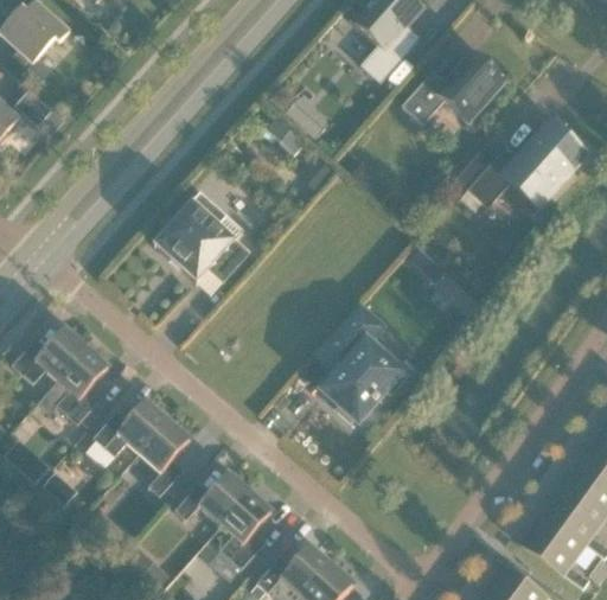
[(70,30),(38,0),(33,0),(26,8),(21,5),(0,29),(0,30),(33,61),(55,37),(59,40),(70,30)]
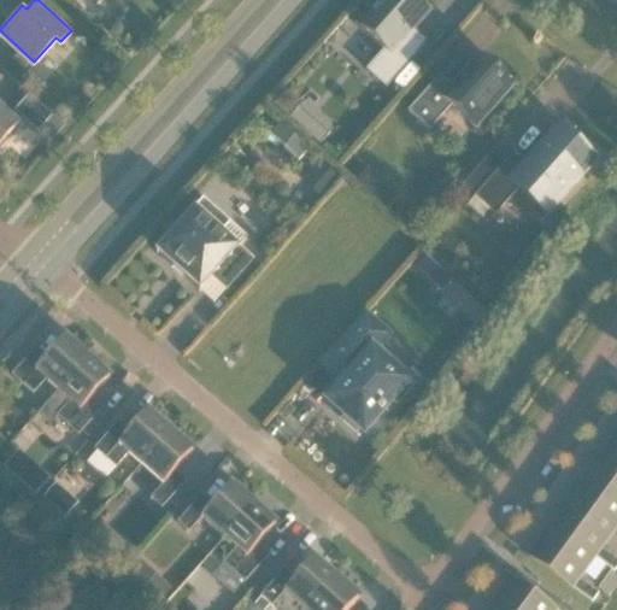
[(376,0),(358,22),(385,46),(368,65),(386,81),(417,47),(403,34),(429,5),(424,0),(376,0)]
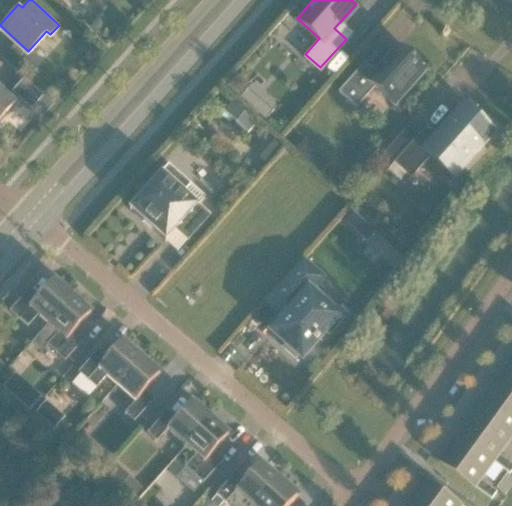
[(426,66),(399,42),(375,68),(365,59),(338,88),(356,104),(374,84),(394,102),(426,66)]
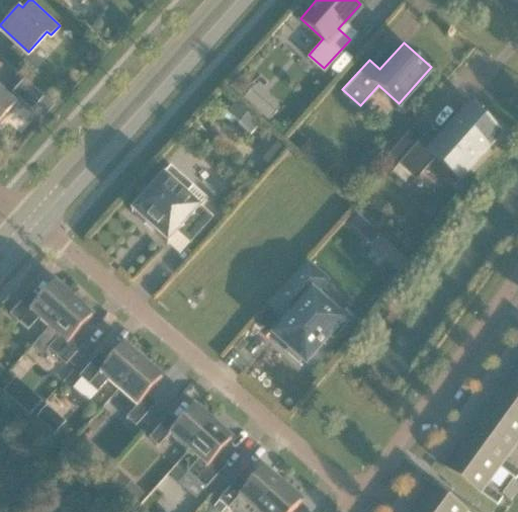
[(0,54),(19,70),(26,61),(9,45),(0,54)]
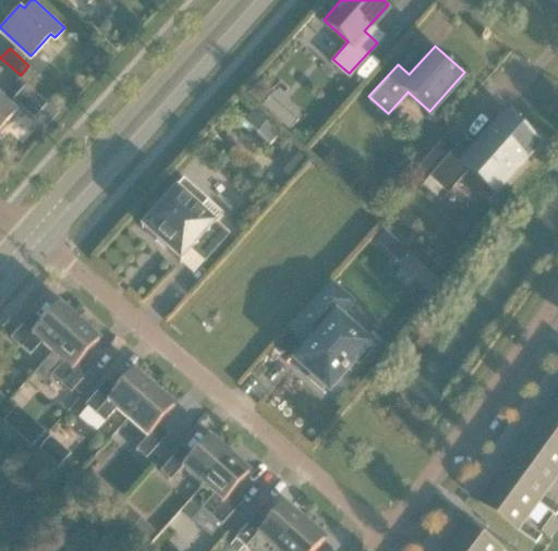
[(46,124),(59,110),(26,82),(14,96),(46,124)]
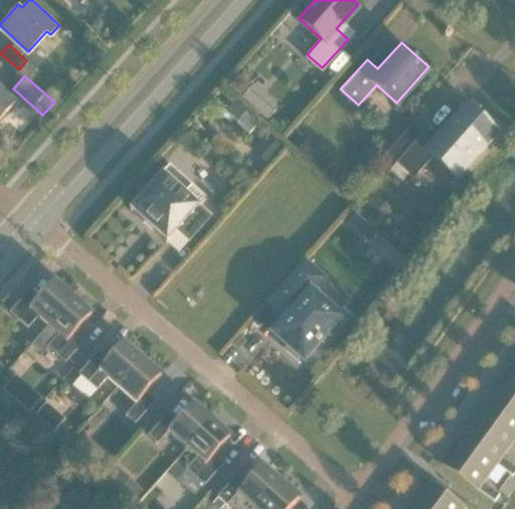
[(0,116),(15,99),(0,85),(0,116)]
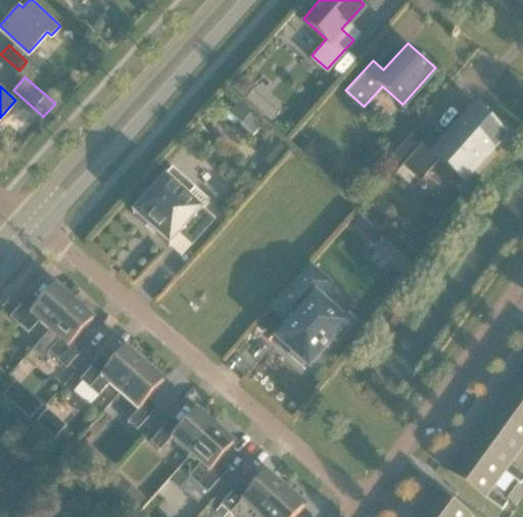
[(262,124),(236,100),(228,109),(253,132),(262,124)]
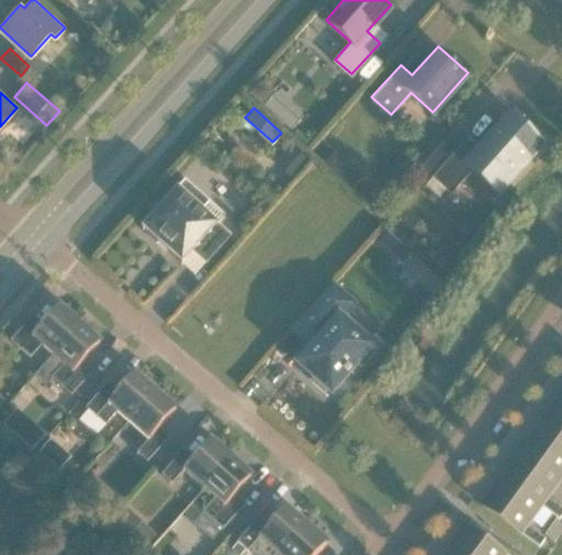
[(496,190),(541,139),(508,110),(471,151),(461,142),(426,181),(439,193),(445,187),(451,192),(472,168),(496,190)]
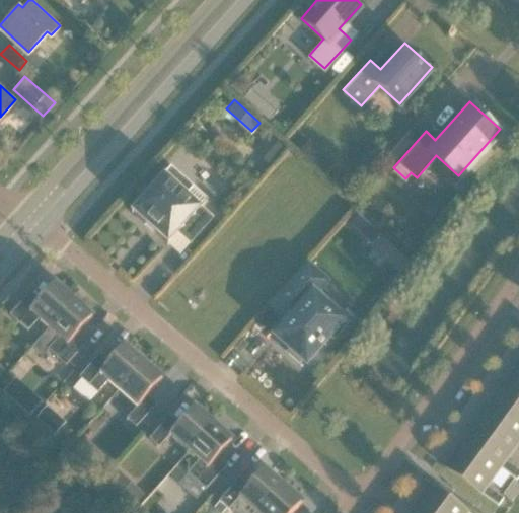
[(276,154),(283,145),(271,133),(261,145),(273,156),(276,154)]
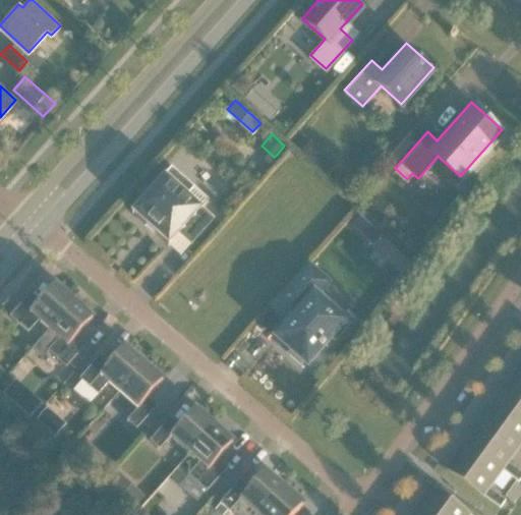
[(131,209),(168,241),(178,230),(190,241),(213,216),(200,205),(208,197),(171,165),(131,209)]
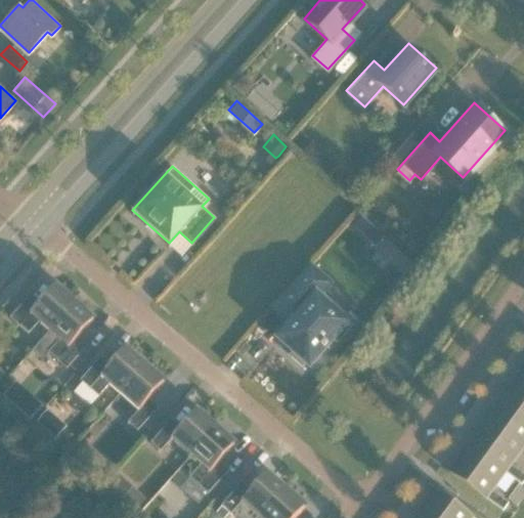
[(427,209),(436,216),(441,208),(433,202),(427,209)]
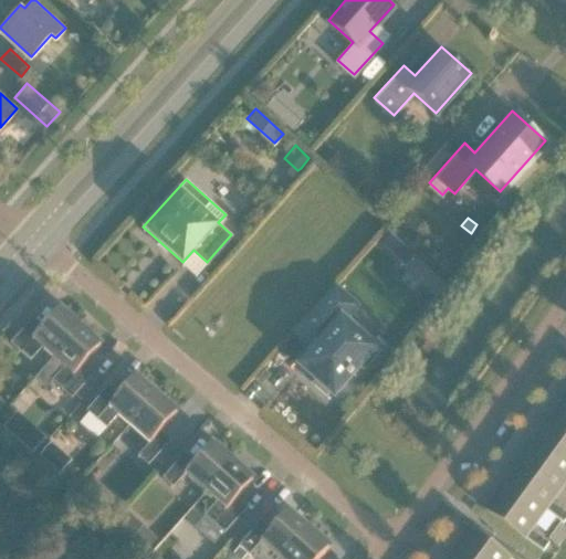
[(380,240),(406,264),(416,254),(390,230),(380,240)]
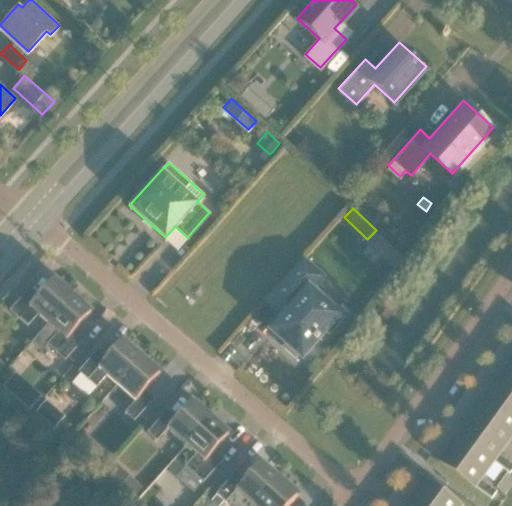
[(321,275),(304,259),(269,298),(285,313),(272,327),(284,338),(283,338),(287,342),(284,345),(295,355),(298,351),(301,355),(325,328),(329,331),(338,320),(335,317),(338,314),(309,288),(321,275)]
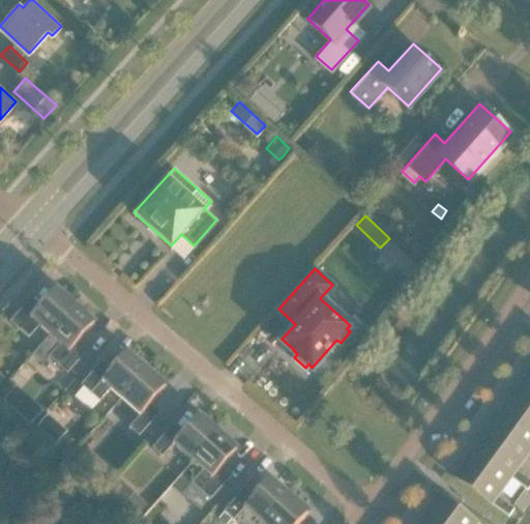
[(50,332),(75,303),(56,286),(36,308),(27,299),(9,319),(28,336),(39,323),(50,332)]
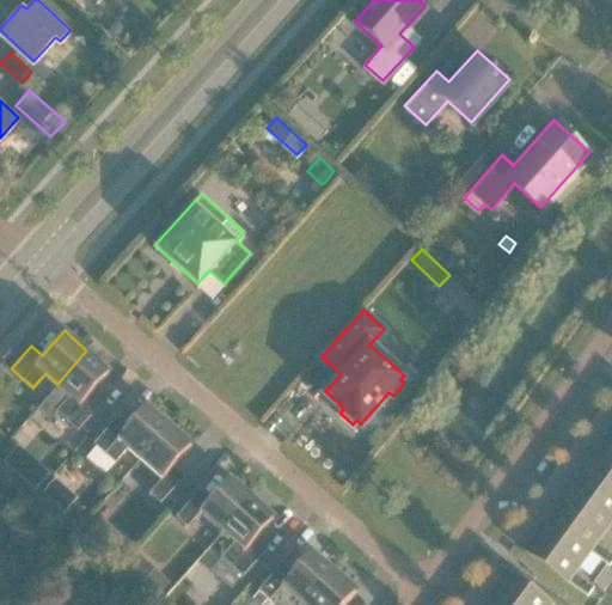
[(78,427),(97,405),(86,395),(109,370),(86,350),(57,384),(69,393),(56,408),(78,427)]
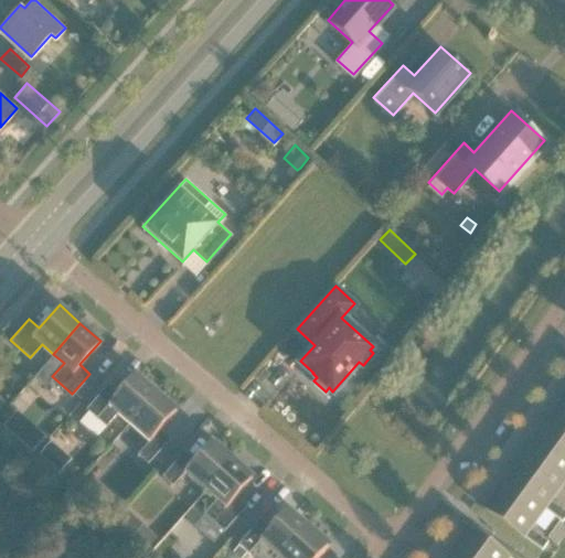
[(104,386),(86,407),(105,424),(117,410),(128,421),(156,390),(135,372),(115,395),(104,386)]
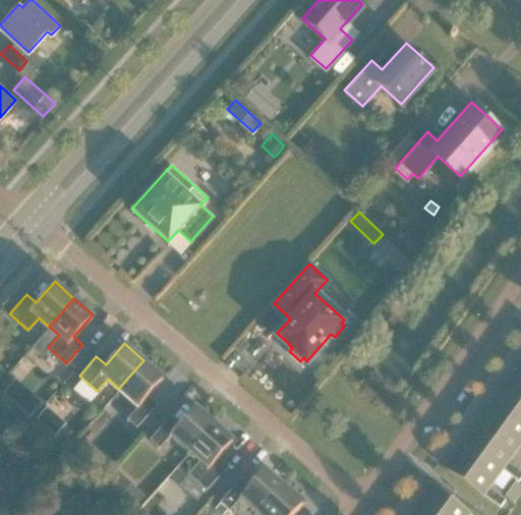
[(136,425),(153,407),(143,398),(163,377),(143,360),(118,389),(137,405),(126,417),(136,425)]
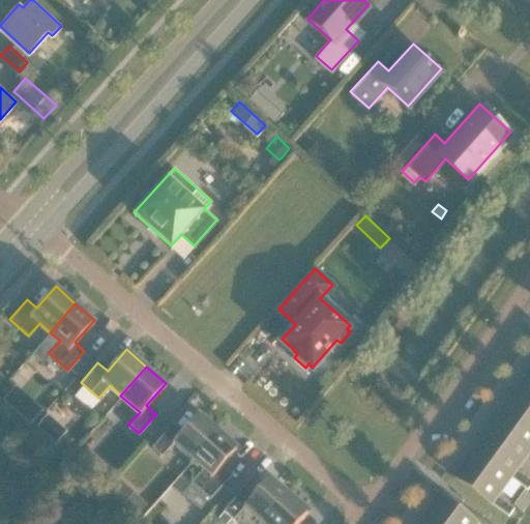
[(529,368),(509,394),(529,408),(529,368)]
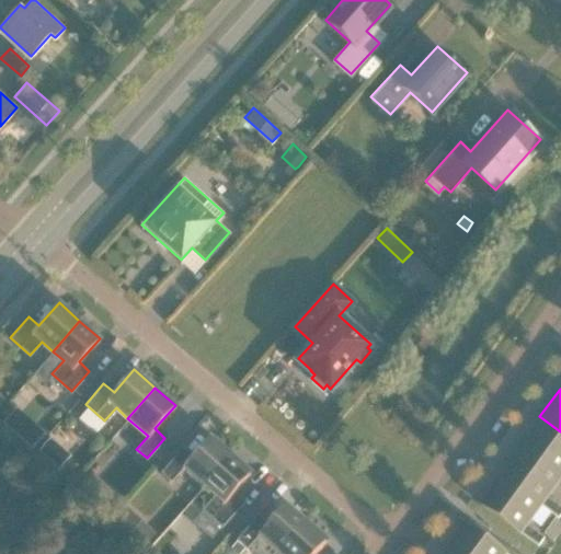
[(560,431),(539,416),(519,443),(560,474),(560,431)]
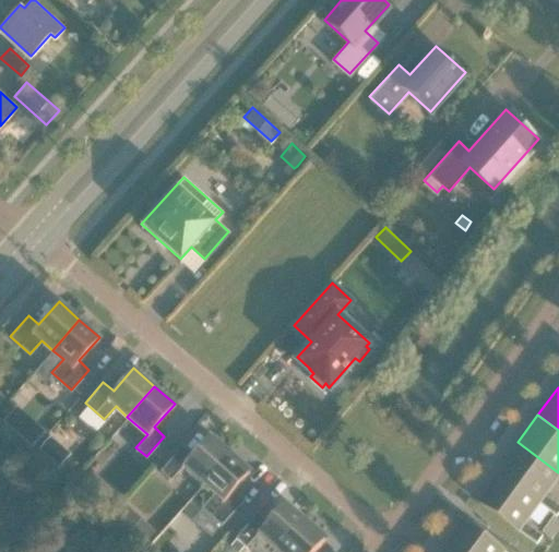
[(31,416),(18,431),(32,444),(45,429),(31,416)]
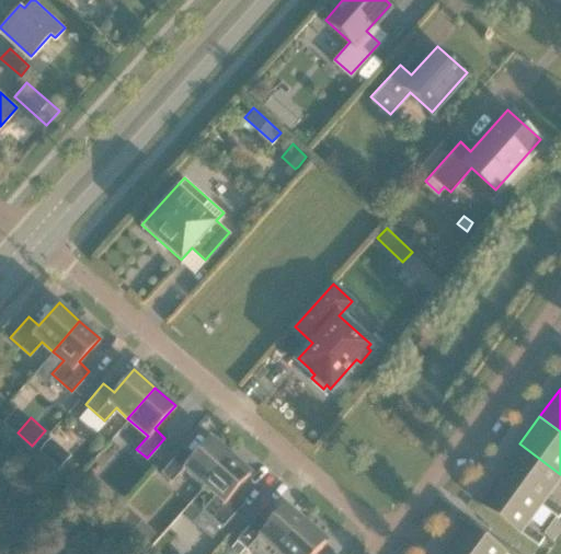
[(39,448),(60,465),(71,453),(50,435),(39,448)]
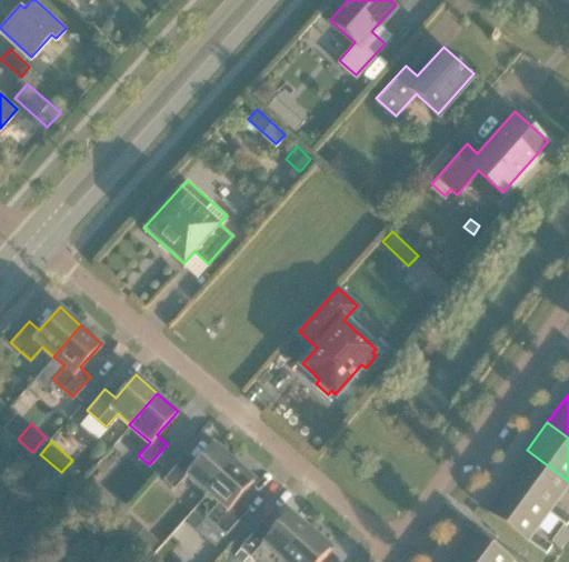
[(206,492),(233,461),(212,442),(191,465),(181,457),(163,478),(173,487),(186,473),(206,492)]
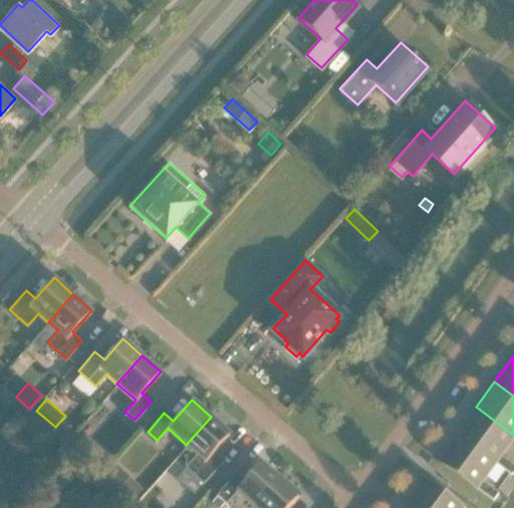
[(513,462),(501,453),(513,435),(476,407),(457,433),(495,460),(511,472),(513,468),(513,462)]
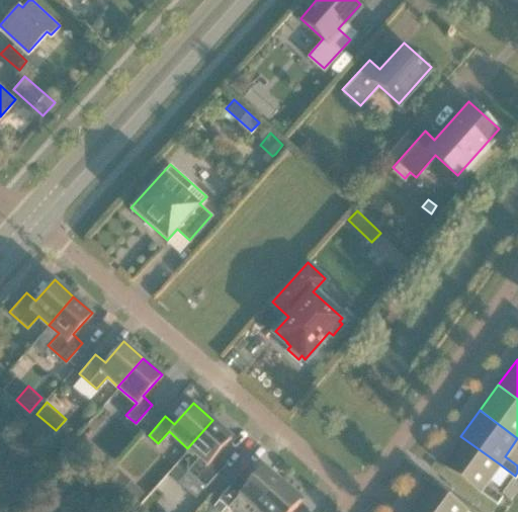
[(205,485),(222,466),(212,458),(232,436),(212,420),(187,448),(197,456),(187,468),(205,485)]
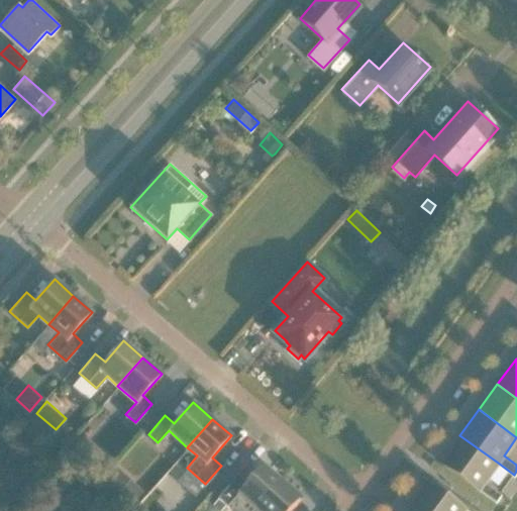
[(485,481),(498,463),(459,435),(441,462),(479,489),(480,489),(496,500),(501,493),(485,481)]
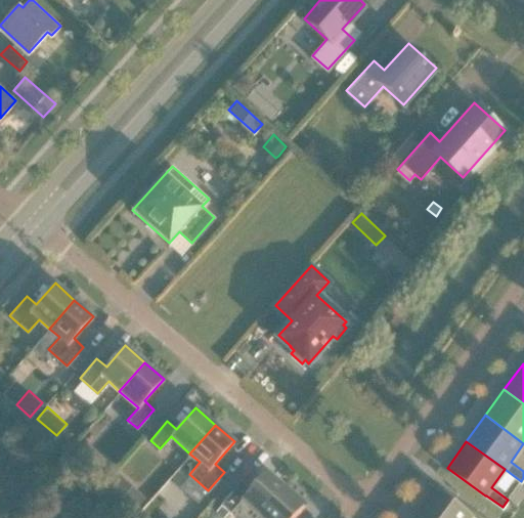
[(0,465),(10,454),(3,447),(0,450),(0,465)]
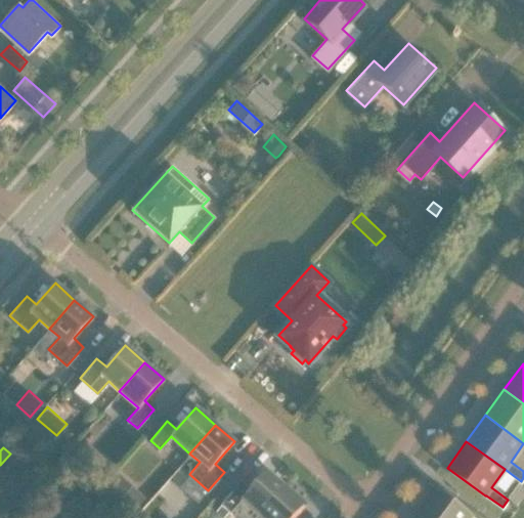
[(101,454),(93,463),(100,469),(108,460),(101,454)]
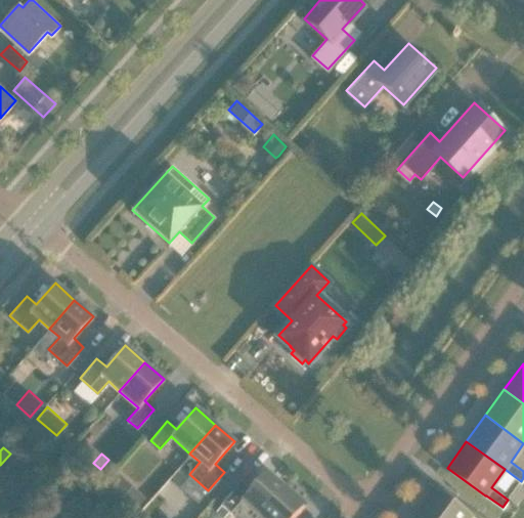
[(260,516),(286,487),(266,470),(247,491),(237,483),(221,503),(229,510),(230,511),(242,499),(260,516)]
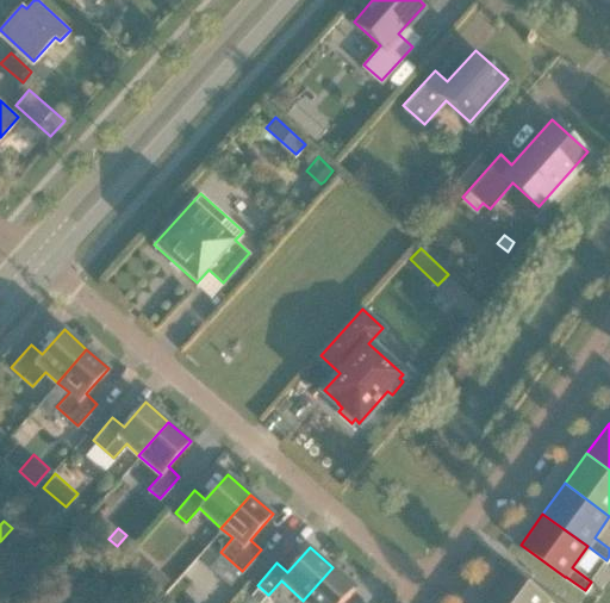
[(142,577),(157,590),(169,577),(154,564),(142,577)]
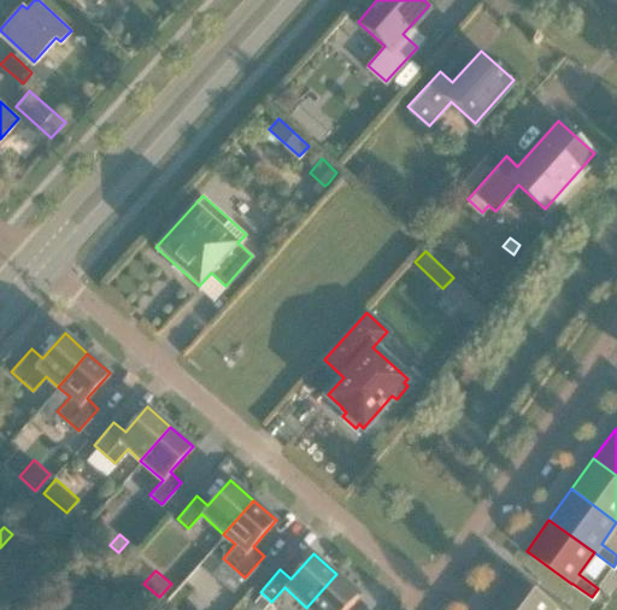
[(552,609),(556,606),(510,573),(487,604),(494,609),(552,609)]
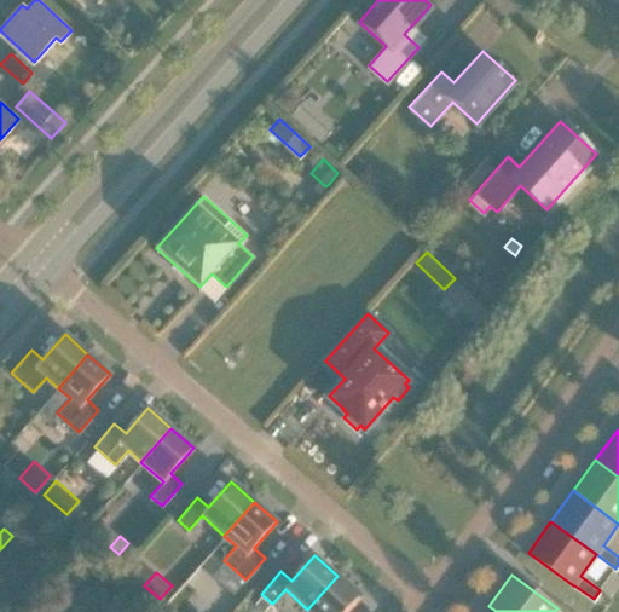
[(345,611),(359,595),(337,576),(307,610),(310,611),(345,611)]
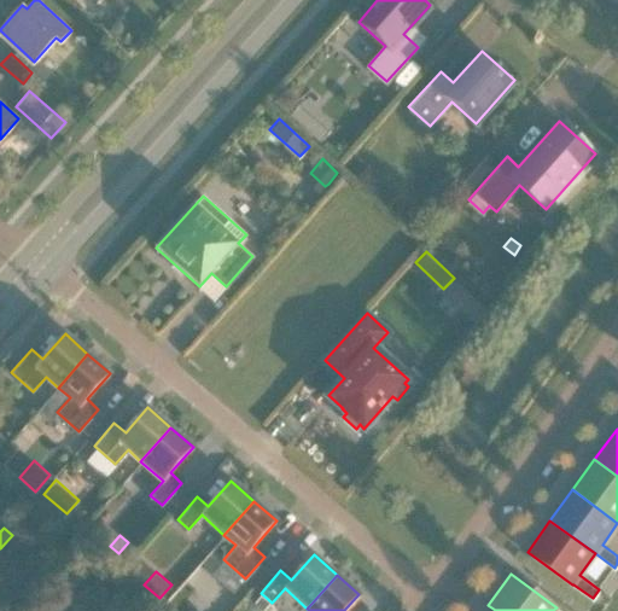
[(270,601),(261,593),(255,600),(264,609),(270,601)]
